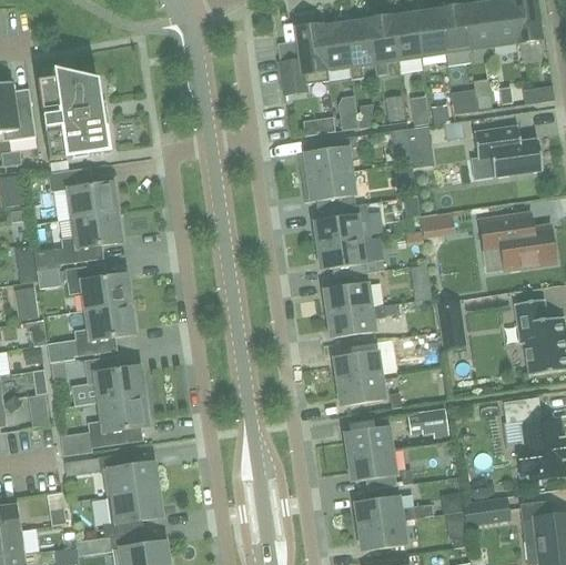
[(486,2),(493,46),(516,41),(509,0),(502,0),(486,2)]
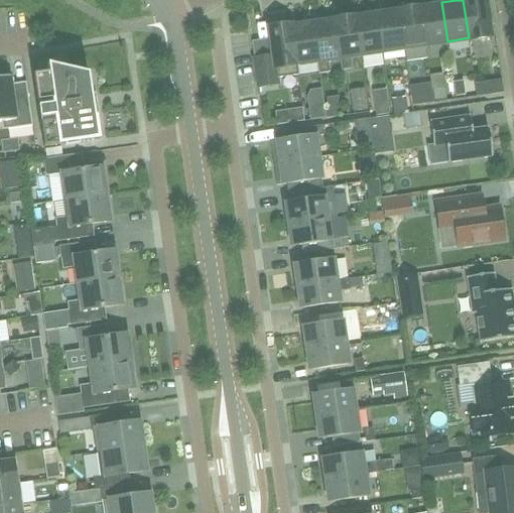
[(463,0),(469,37),(491,34),(485,0),(463,0)]
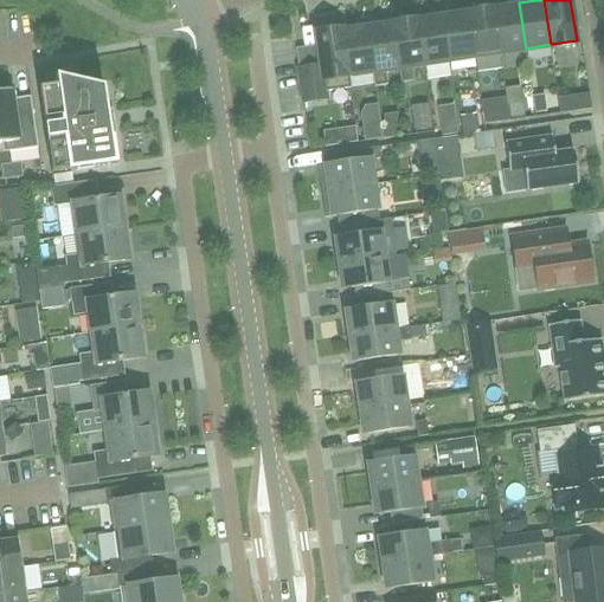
[(494,5),(500,52),(526,49),(519,2),(496,6),(496,5),(494,5)]
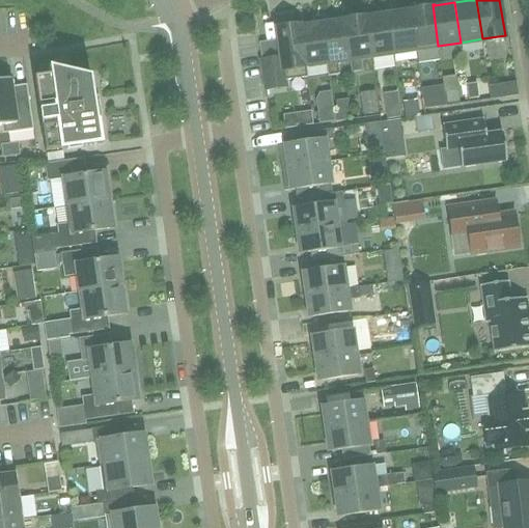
[(410,8),(416,49),(438,46),(433,4),(411,7),(411,8),(410,8)]
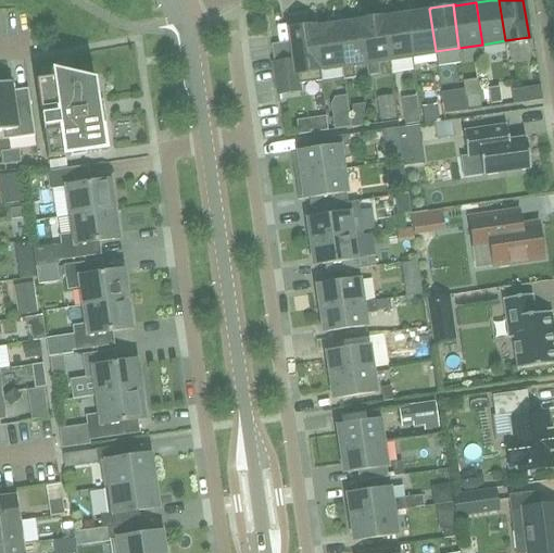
[(406,12),(413,54),(436,51),(429,9),(406,12)]
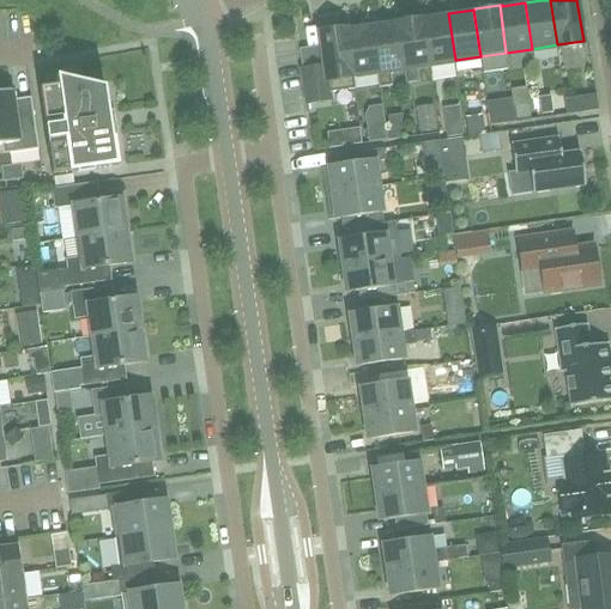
[(422,16),(429,64),(455,60),(448,13),(425,17),(425,16),(422,16)]
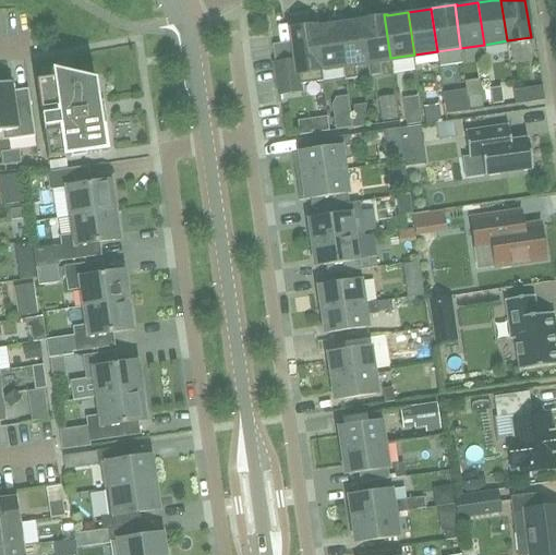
[(367,61),(369,61),(371,73),(383,71),(381,60),(390,58),(384,14),(361,17),(361,19),(367,61)]
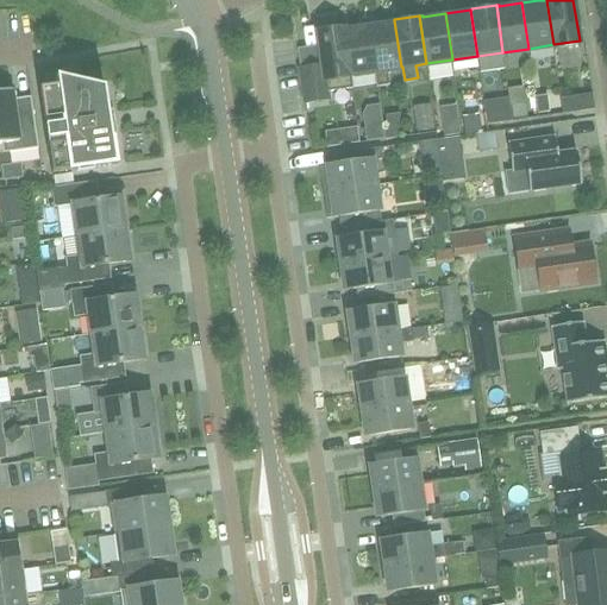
[(369,24),(377,84),(389,82),(387,69),(401,67),(394,20),(369,24)]
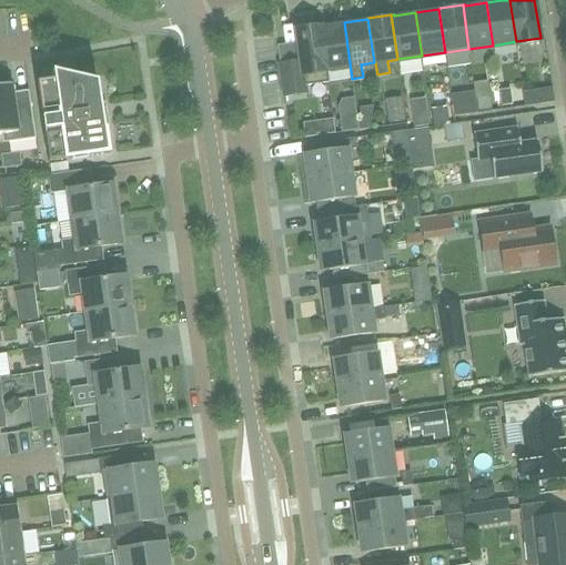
[(320,27),(329,80),(327,70),(350,67),(351,79),(352,79),(344,22),(320,27)]
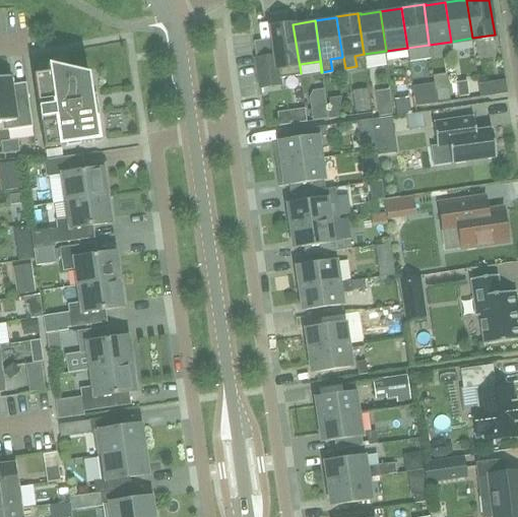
[(293,24),(293,22),(270,25),(274,54),(257,56),(261,84),(281,82),(280,76),(301,73),(293,24)]
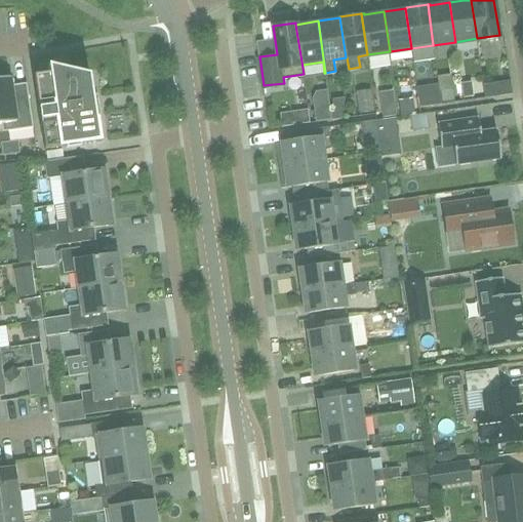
[(51,71),(35,74),(46,147),(104,138),(97,93),(94,93),(91,73),(50,64),(51,71)]
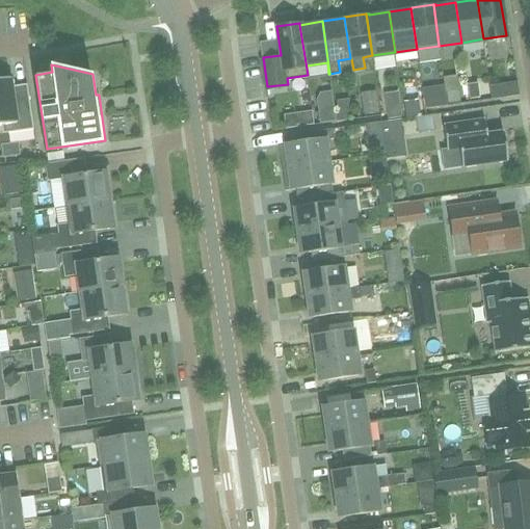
[(11,76),(2,77),(10,131),(34,127),(28,82),(12,84),(11,76)]
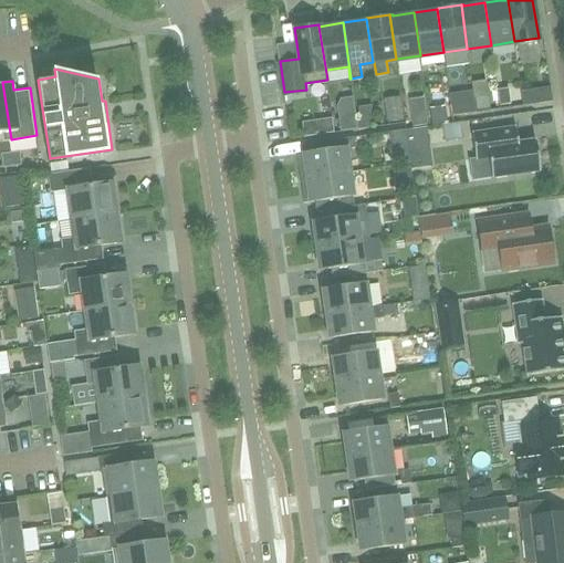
[(3,141),(11,139),(2,82),(0,82),(0,131),(2,132),(3,141)]
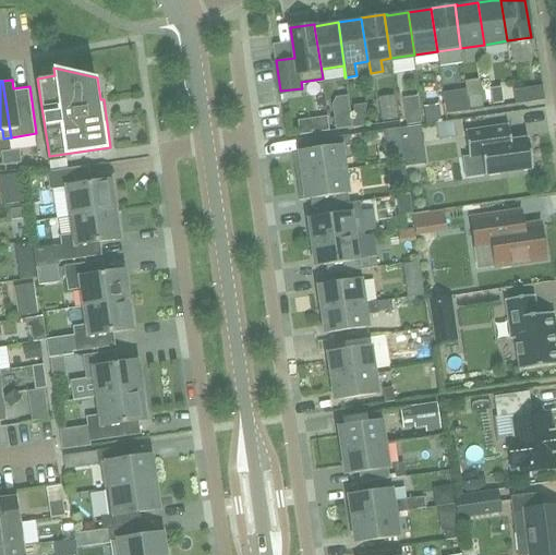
[(492,86),(494,101),(505,99),(503,84),(492,86)]
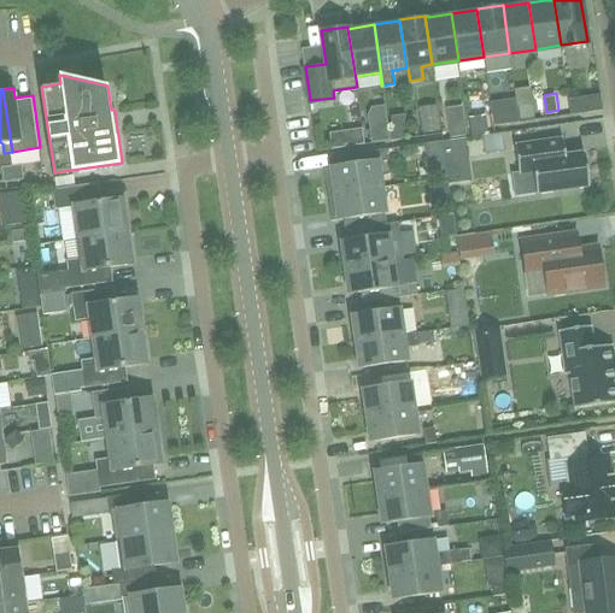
[(585,94),(569,96),(572,112),(587,110),(585,94)]
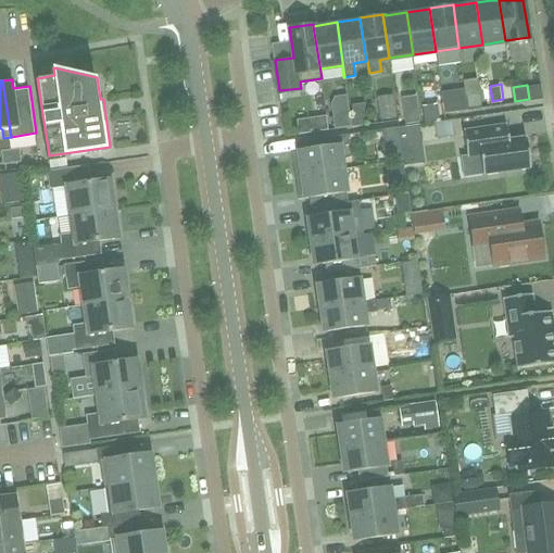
[(379,95),(382,117),(398,115),(394,92),(379,95)]
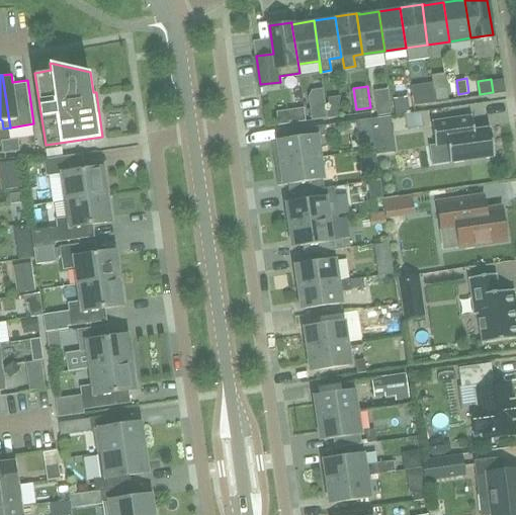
[(426,102),(436,100),(434,86),(424,87),(426,102)]
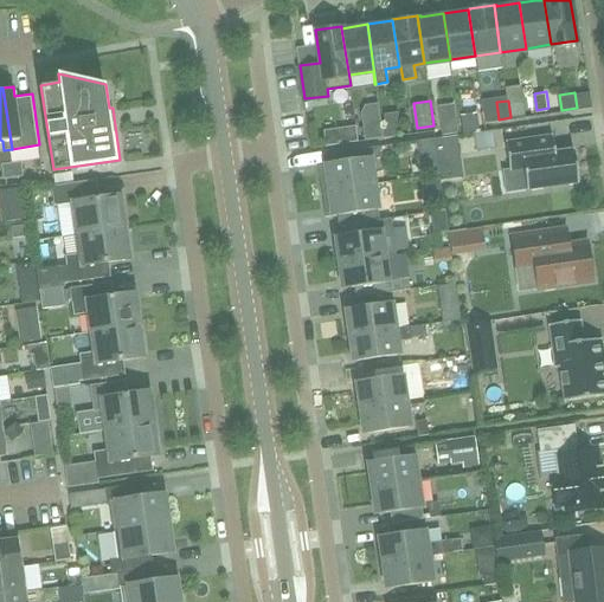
[(462,133),(487,129),(483,108),(460,111),(462,133)]
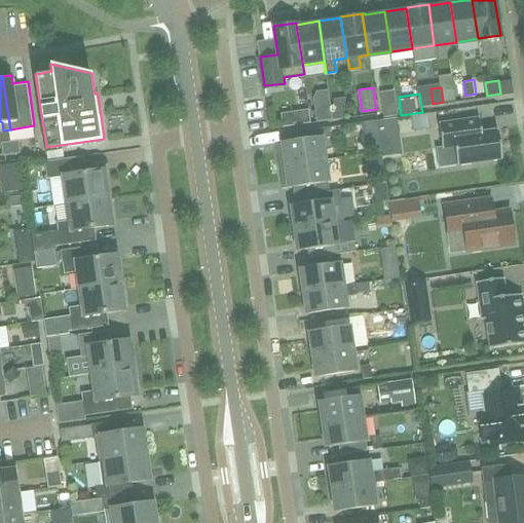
[(313,105),(316,119),(329,118),(327,104),(313,105)]
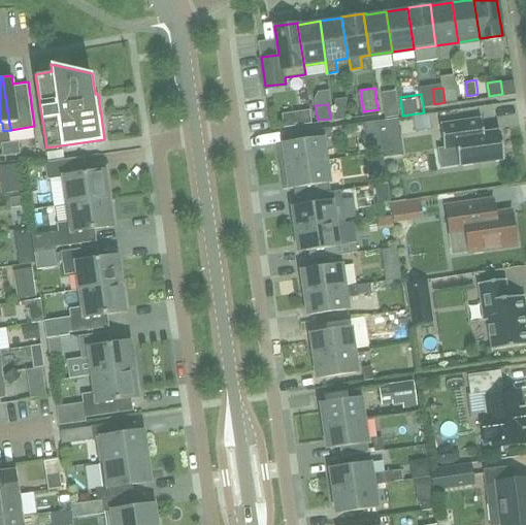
[(309,108),(282,111),(284,126),(311,122),(309,108)]
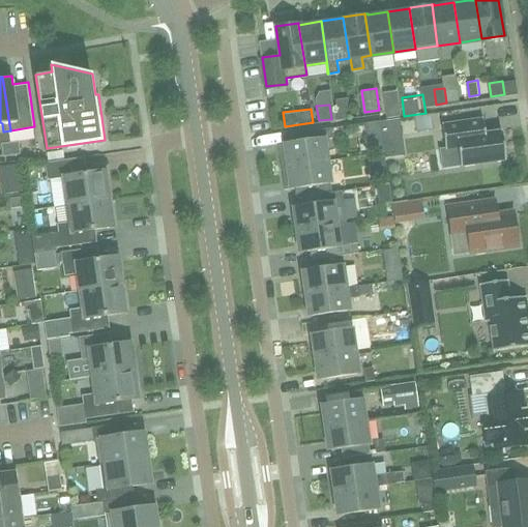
[(433,112),(416,114),(418,129),(435,127),(433,112)]
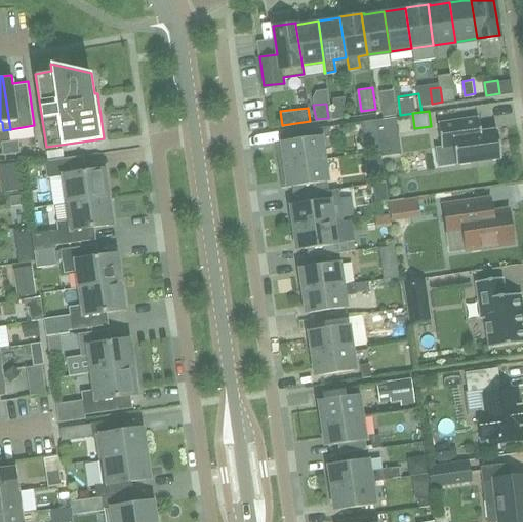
[(402,151),(397,115),(377,118),(383,154),(402,151)]
